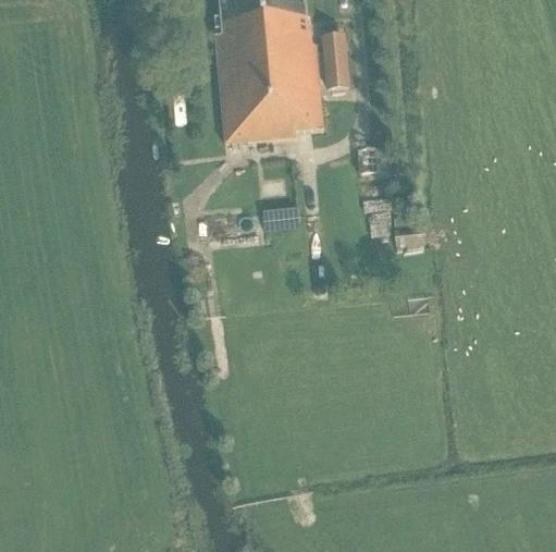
[(296,131),(322,129),(314,44),(310,44),(308,17),(305,17),(303,0),(218,0),(221,32),(213,33),(223,142),(231,142),(231,146),(236,146),(236,140),(296,135),(296,131)]
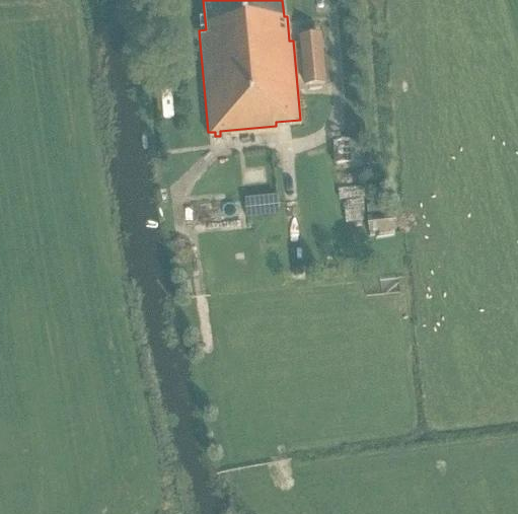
[(304,81),(323,79),(318,32),(300,33),(304,81)]
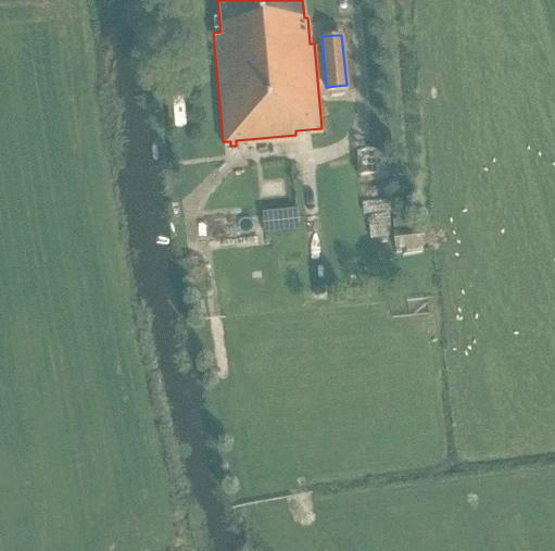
[(356,171),(389,168),(388,147),(355,149),(356,171)]
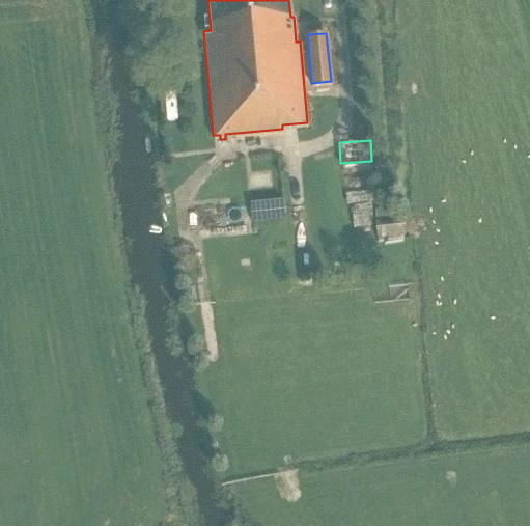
[(268,168),(252,172),(256,187),(271,183),(268,168)]
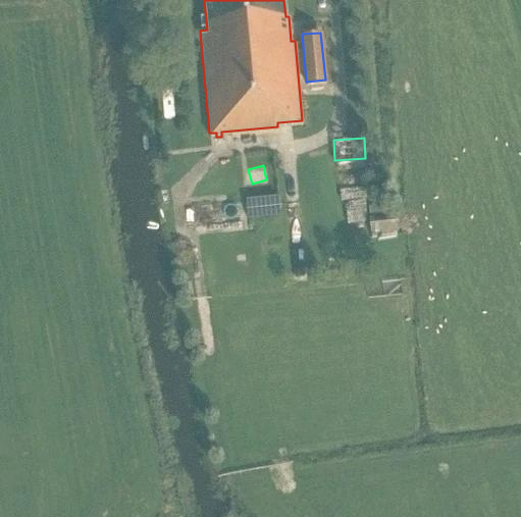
[(246,209),(279,206),(278,193),(245,196),(246,209)]
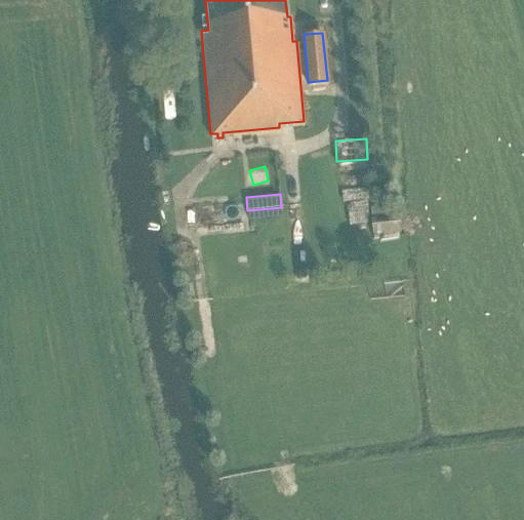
[(372,230),(399,227),(398,213),(371,215),(372,230)]
